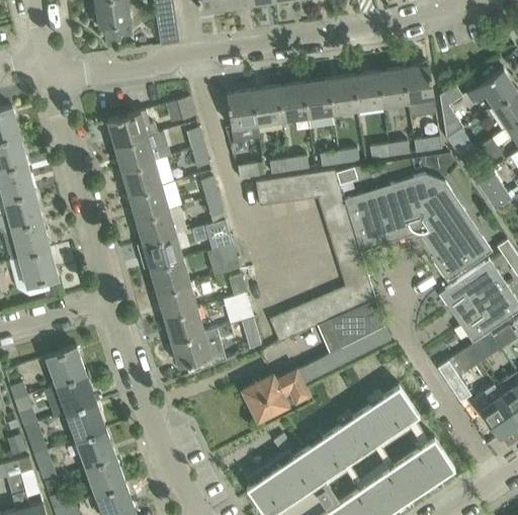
[(94,0),(97,13),(94,14),(95,25),(99,25),(99,27),(103,26),(106,47),(120,45),(119,35),(132,33),(125,0),(94,0)]
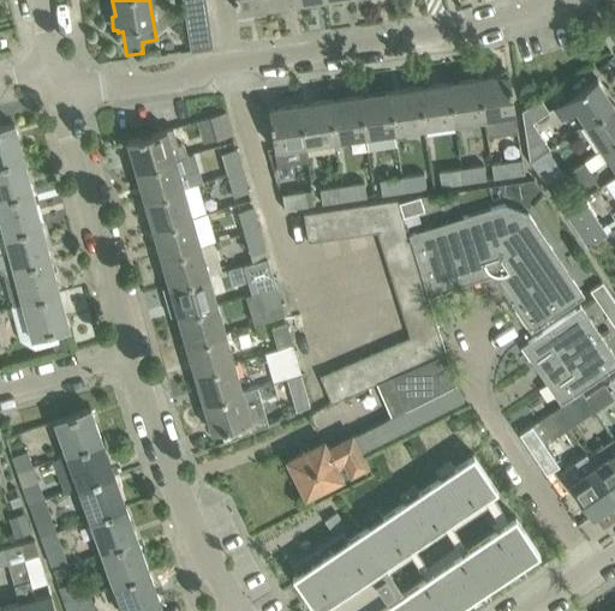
[(189,0),(192,21),(208,18),(204,0),(189,0)]
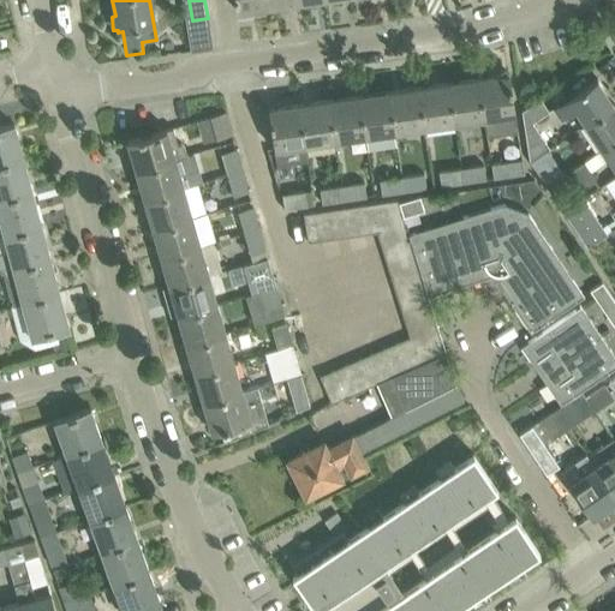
[(238,12),(267,7),(266,0),(234,0),(237,13),(238,13),(238,12)]
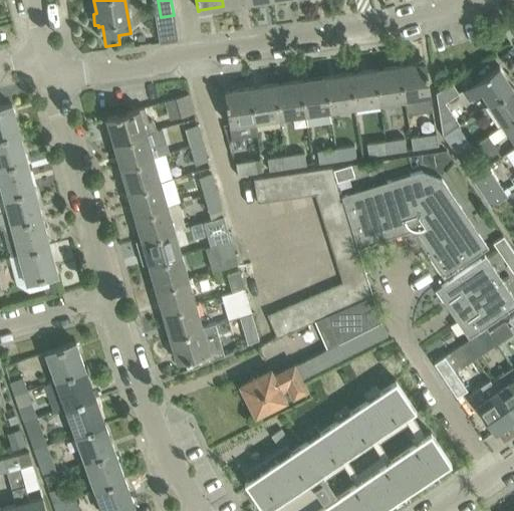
[(400,68),(405,101),(407,115),(433,111),(426,63),(424,63),(424,65),(400,68)]
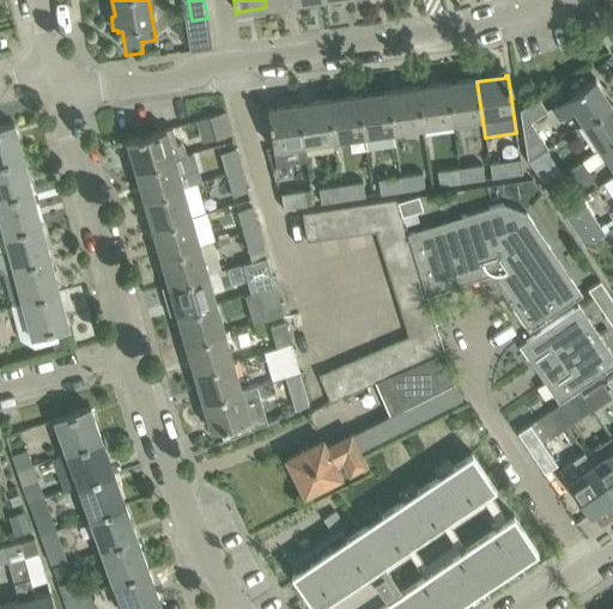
[(453,126),(483,121),(477,81),(447,86),(453,126)]
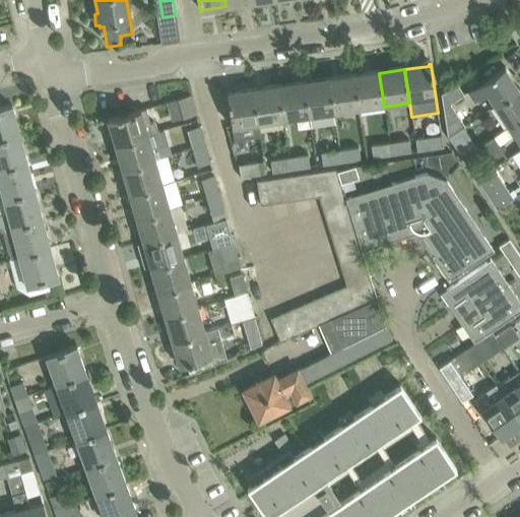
[(468,93),(473,102),(474,103),(488,94),(496,107),(519,90),(505,69),(468,93)]
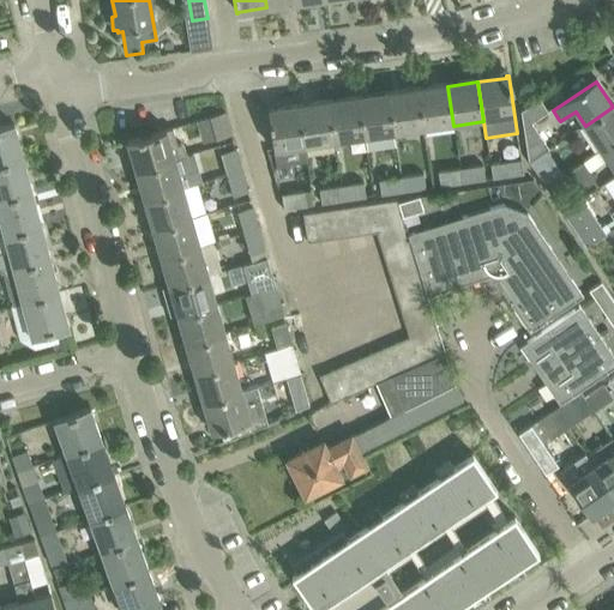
[(447,86),(419,90),(423,130),(453,126),(447,86)]
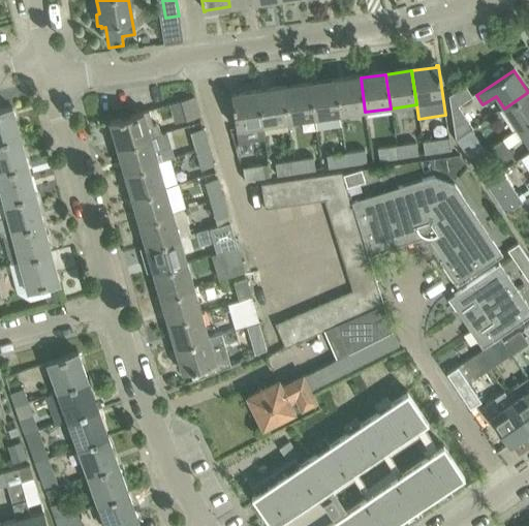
[(365,112),(361,78),(335,82),(340,116),(365,112)]
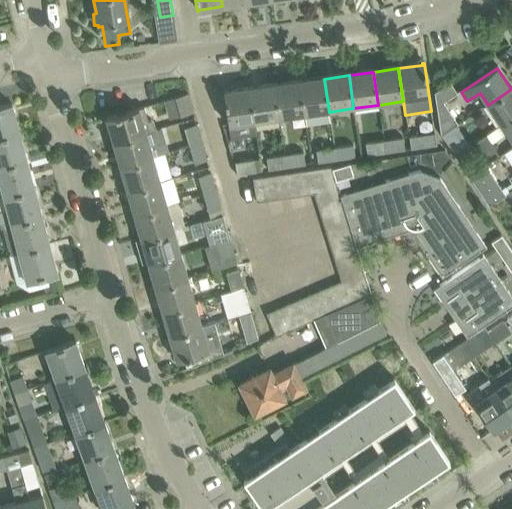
[(329,112),(324,79),(299,83),(304,115),(329,112)]
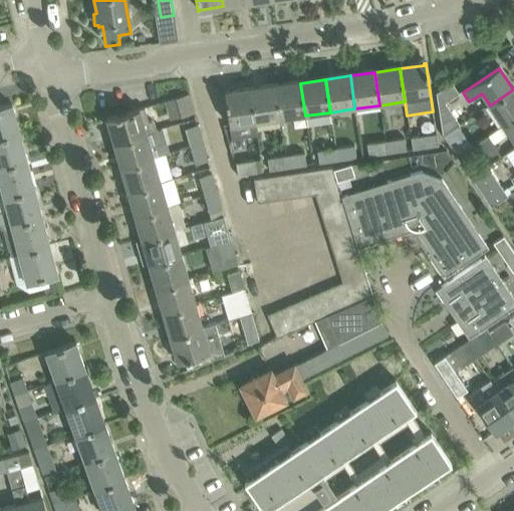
[(305,115),(300,83),(275,86),(280,119),(305,115)]
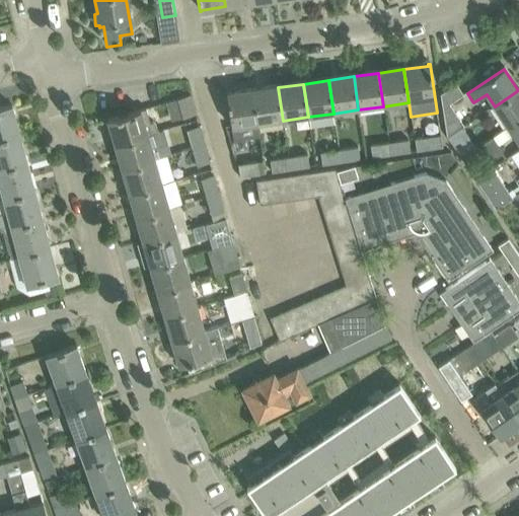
[(450,105),(463,96),(456,85),(441,96),(445,124),(448,139),(464,128),(455,115),(450,105)]
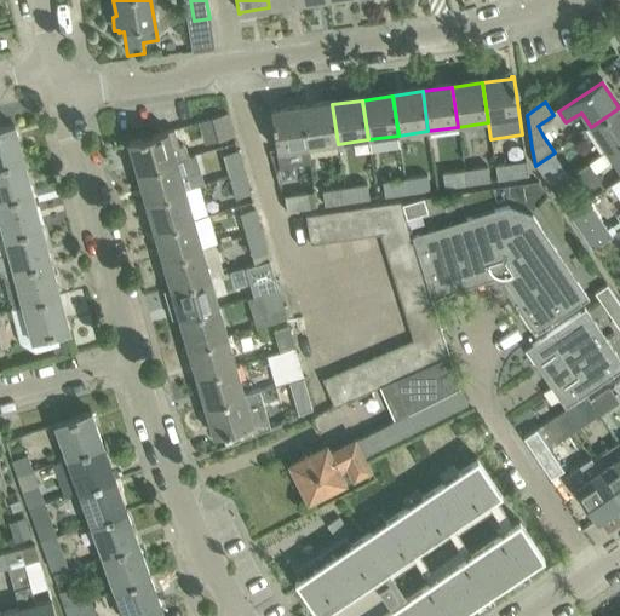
[(308,148),(338,144),(332,104),(302,109),(308,148)]
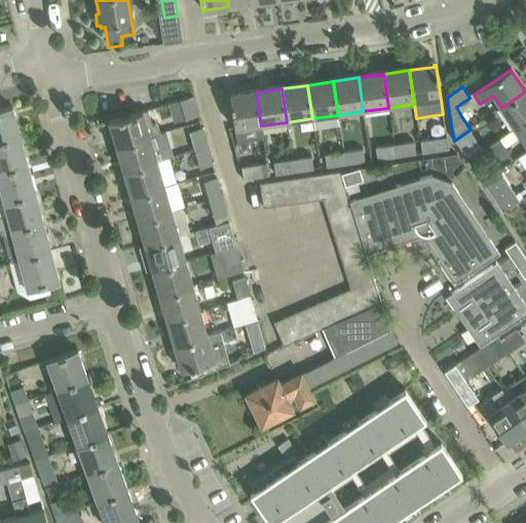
[(501,108),(516,129),(525,122),(525,92),(525,91),(501,108)]
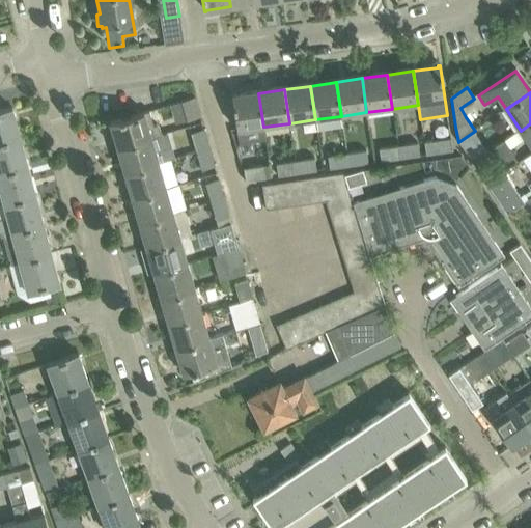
[(257,128),(263,127),(258,93),(233,96),(233,95),(231,95),(238,131),(257,128)]
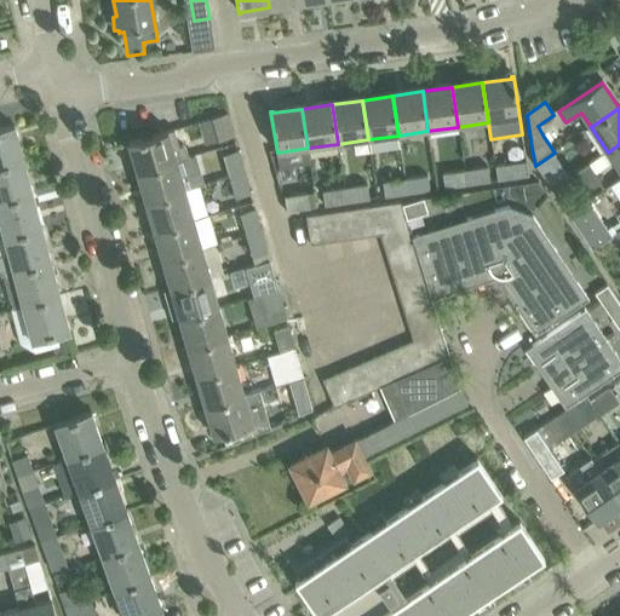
[(234,138),(228,116),(212,120),(218,143),(234,138)]
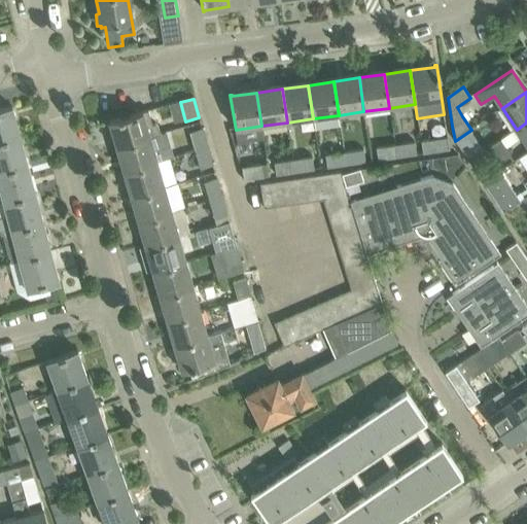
[(0,111),(0,143),(20,138),(11,109),(0,111)]
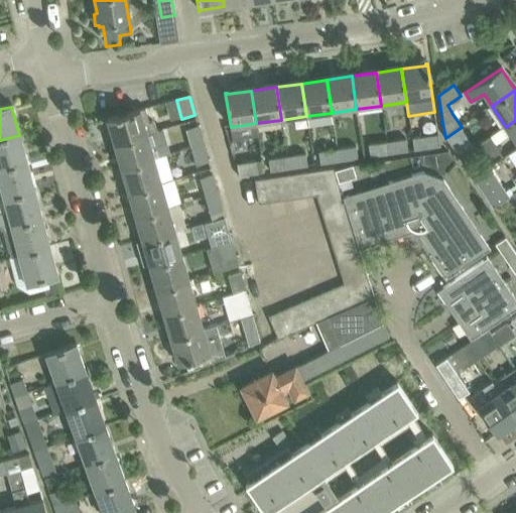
[(147,135),(156,133),(154,125),(152,123),(149,124),(144,109),(140,111),(107,120),(107,121),(108,121),(115,145),(147,135)]
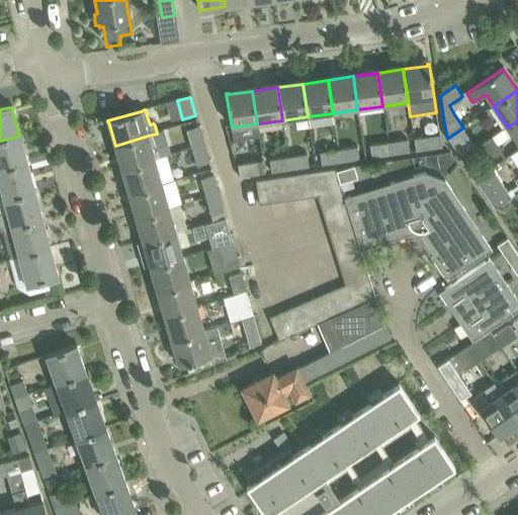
[(517,142),(517,120),(508,127),(514,136),(517,142)]
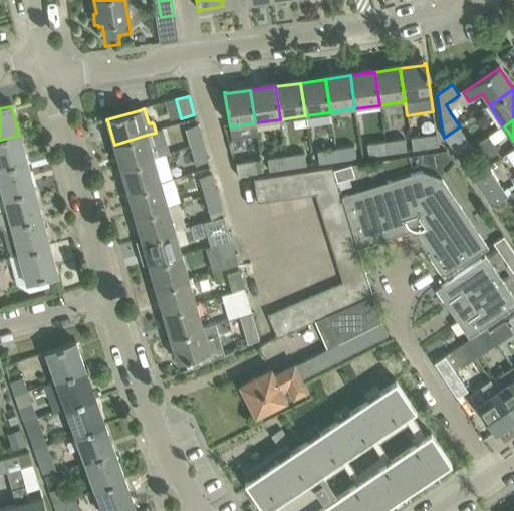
[(190,149),(203,146),(197,126),(174,134),(180,152),(190,149)]
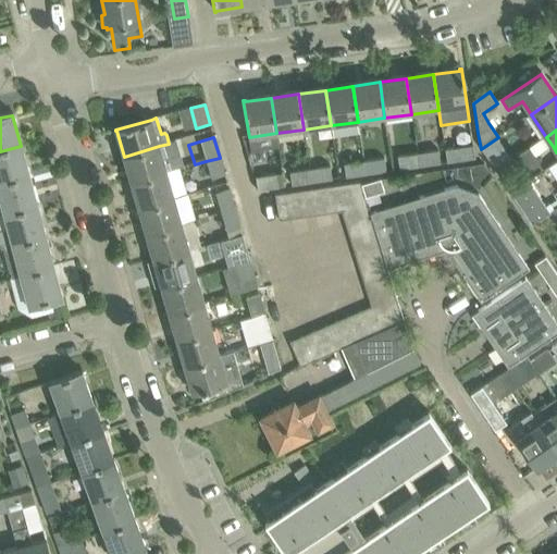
[(0,184),(29,176),(21,146),(0,151),(0,184)]
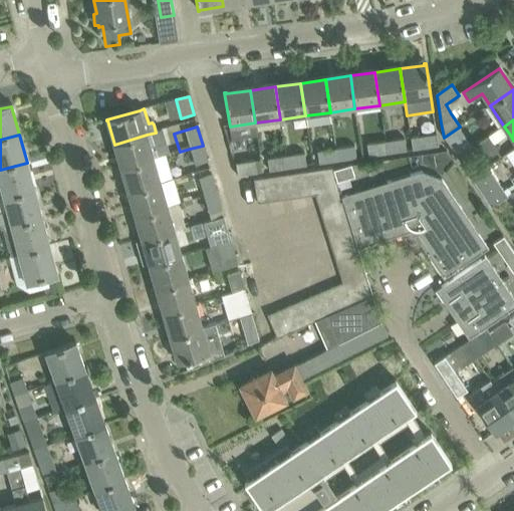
[(147,135),(114,145),(121,169),(154,159),(147,135)]
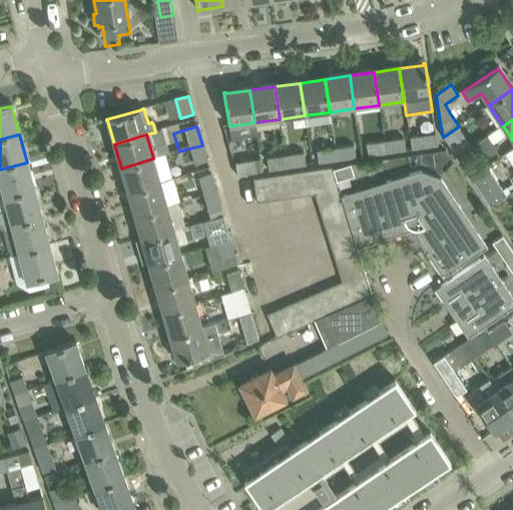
[(410,138),(412,152),(437,148),(435,134),(410,138)]
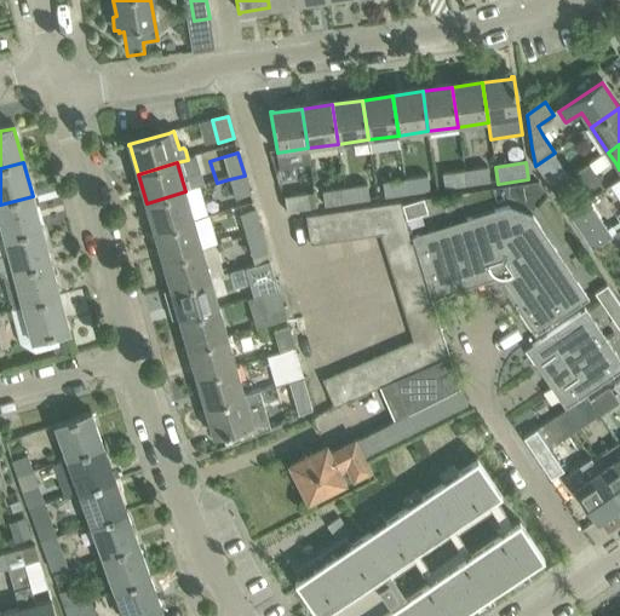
[(602,185),(595,176),(589,166),(573,176),(586,195),(602,185)]
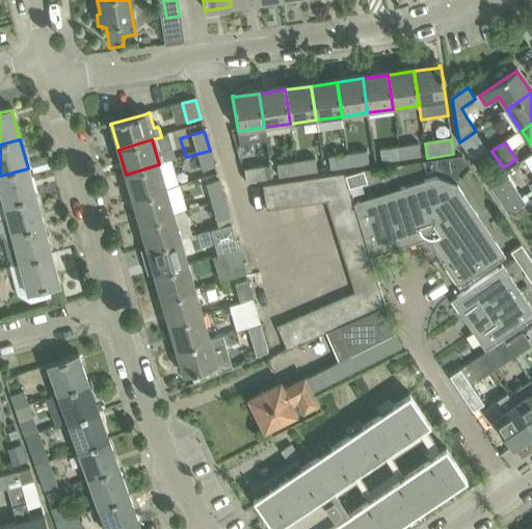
[(396,148),(398,162),(421,159),(419,144),(396,148)]
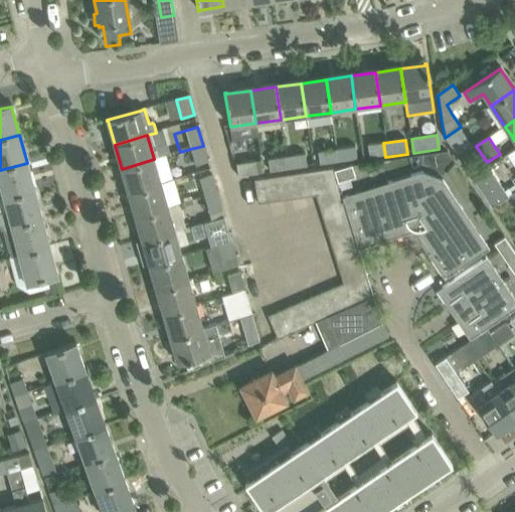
[(385,157),(383,143),(367,146),(369,160),(385,157)]
